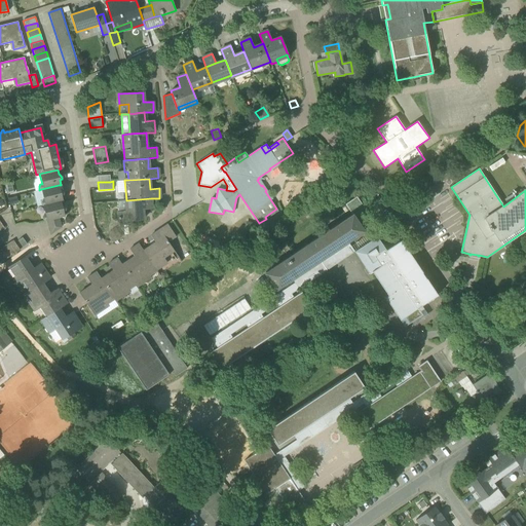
[(59,185),(41,189),(43,199),(42,200),(41,201),(41,203),(41,205),(43,204),(61,200),(63,200),(62,195),(63,194),(63,193),(63,191),(62,190),(61,190),(59,185)]
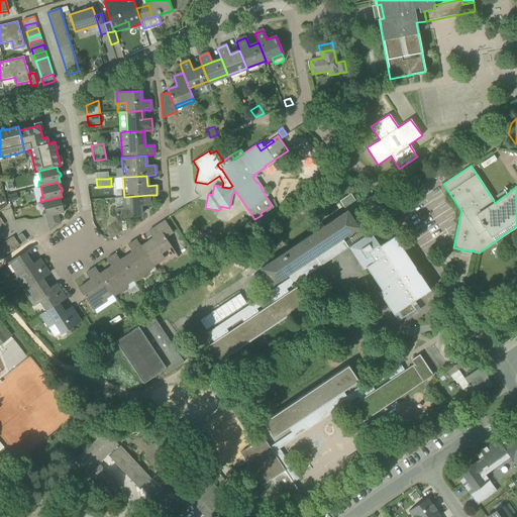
[(339,201),(346,212),(350,216),(360,209),(350,193),(339,201)]
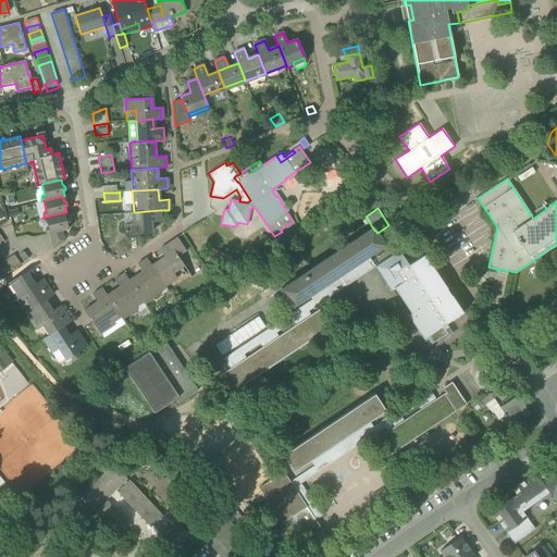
[(160,221),(160,210),(134,212),(135,223),(125,224),(125,235),(151,233),(150,222),(160,221)]
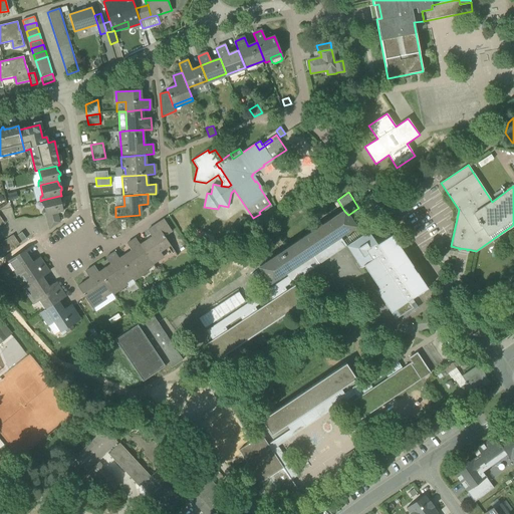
[(60,201),(59,196),(42,200),(44,209),(43,210),(42,211),(42,214),(43,215),(45,216),(57,213),(63,211),(62,206),(63,204),(63,202),(62,201),(60,201)]
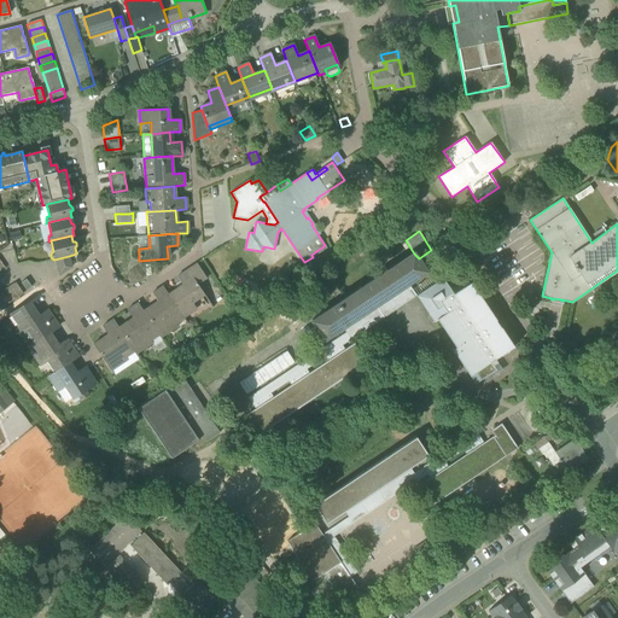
[(138,237),(139,249),(150,248),(149,235),(138,237)]
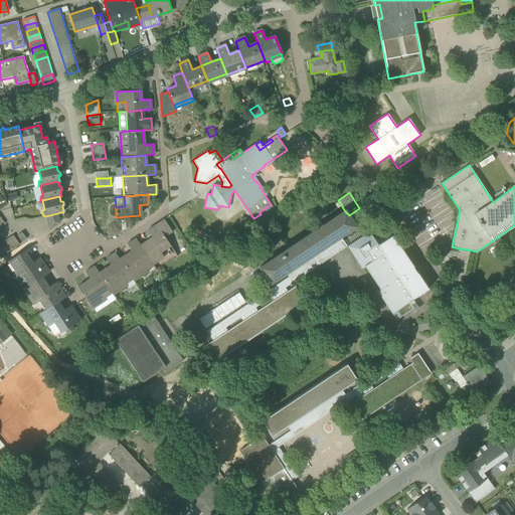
[(355,226),(349,215),(345,211),(260,268),(270,283),(286,273),(340,236),(355,226)]
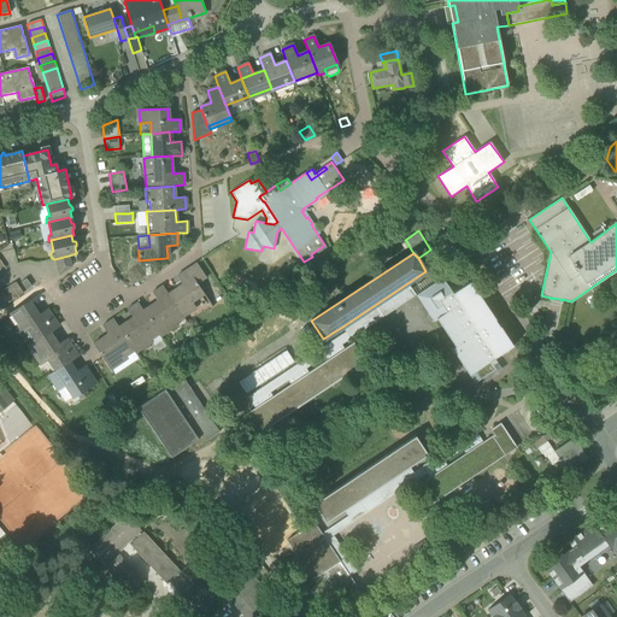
[(54,259),(59,275),(72,266),(69,256),(54,259)]
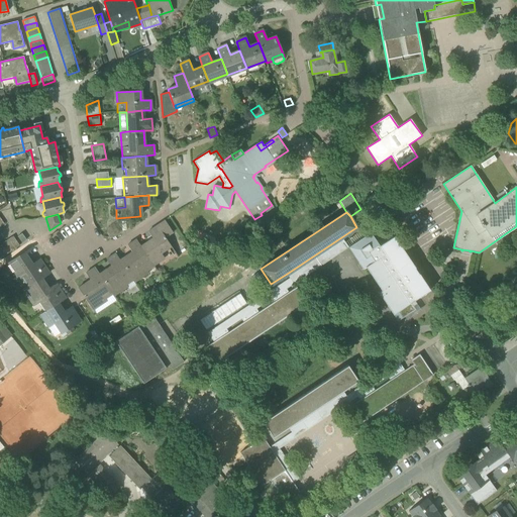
[(158,225),(165,237),(173,232),(165,220),(158,225)]
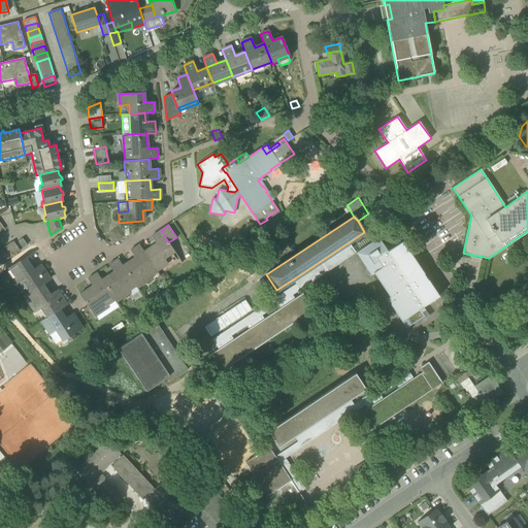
[(258,228),(245,225),(243,234),(256,237),(258,228)]
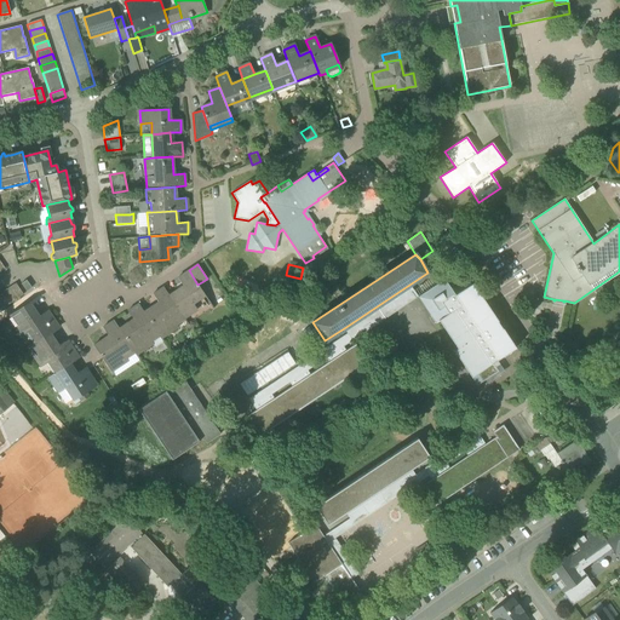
[(183,286),(168,296),(182,315),(194,306),(193,304),(205,296),(197,285),(189,270),(178,277),(183,286)]
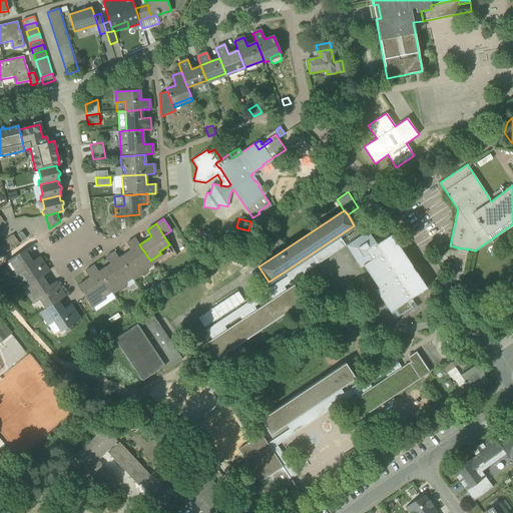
[(284,287),(368,230),(364,225),(342,239),(339,235),(285,272),(288,276),(245,304),(205,330),(209,335),(223,325),(224,327),(239,317),(238,315),(253,305),(254,307),(270,297),(269,295),(283,286),(284,287)]
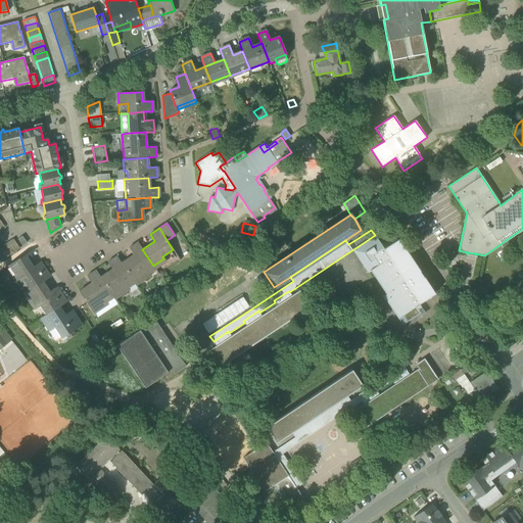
[(382,295),(397,319),(415,306),(419,304),(435,293),(424,277),(423,277),(419,272),(420,271),(398,239),(384,249),(375,235),(352,250),(367,273),(370,271),(385,293),(382,295)]
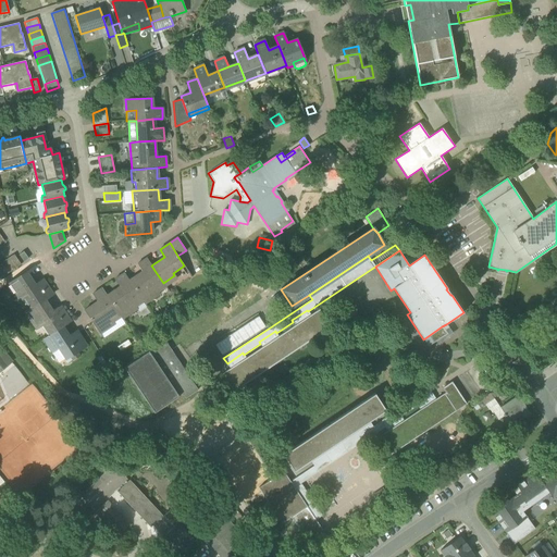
[(23,260),(24,261),(28,259),(24,252),(20,255),(23,260)]
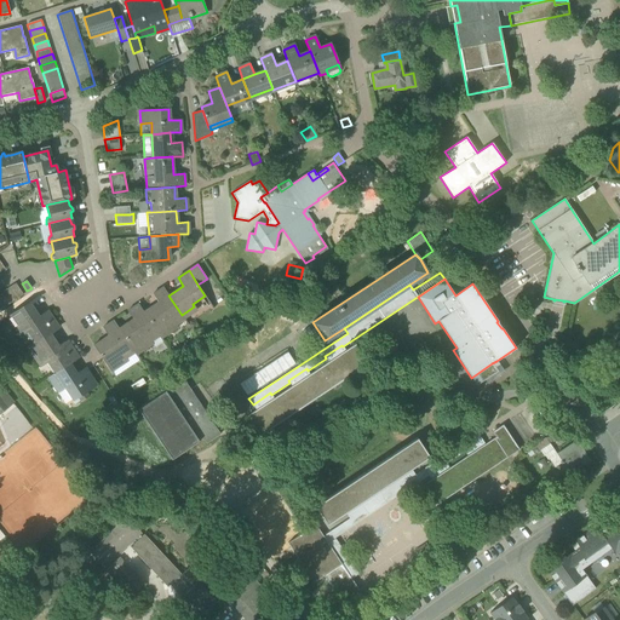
[(17,298),(23,294),(16,283),(10,287),(17,298)]
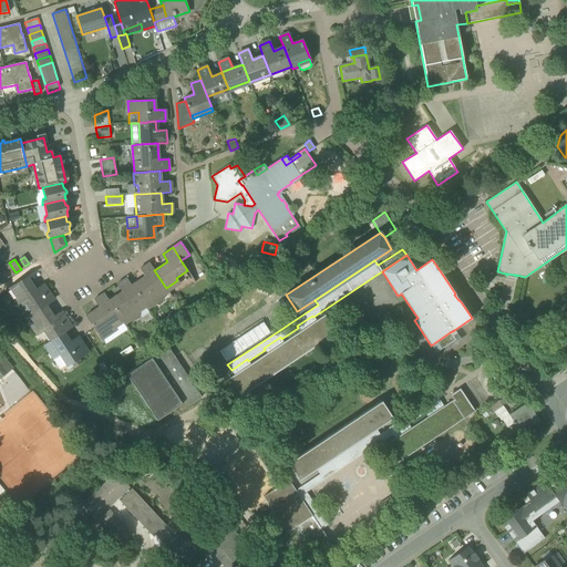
[(11,276),(16,272),(9,263),(4,266),(11,276)]
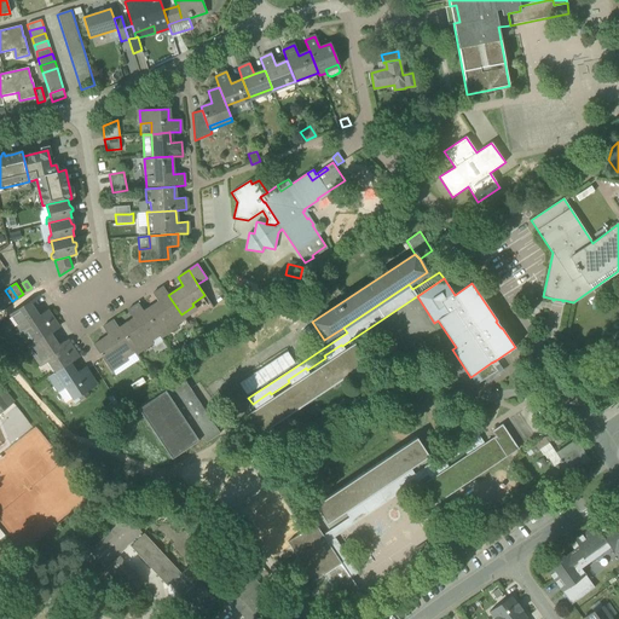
[(152,294),(157,302),(168,295),(163,287),(152,294)]
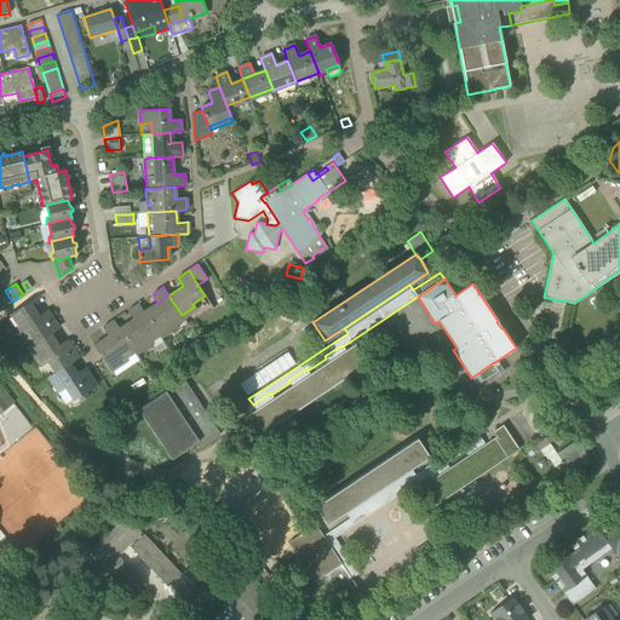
[(0,296),(6,305),(12,302),(5,291),(0,293),(0,296)]
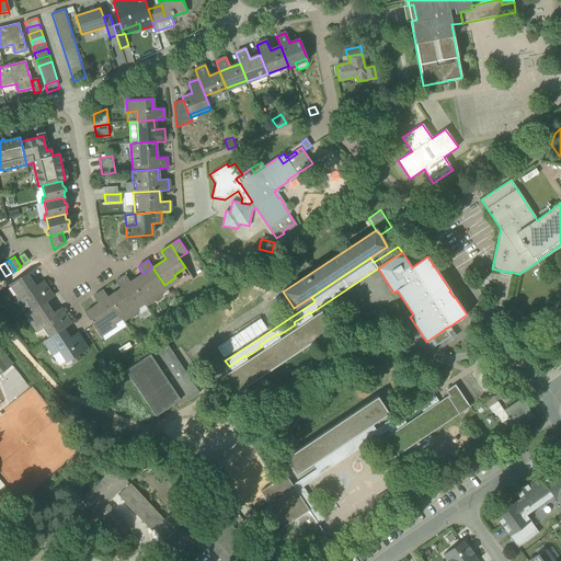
[(164,285),(152,267),(142,274),(145,276),(140,279),(138,276),(130,283),(142,300),(146,306),(161,296),(160,295),(157,290),(164,285)]
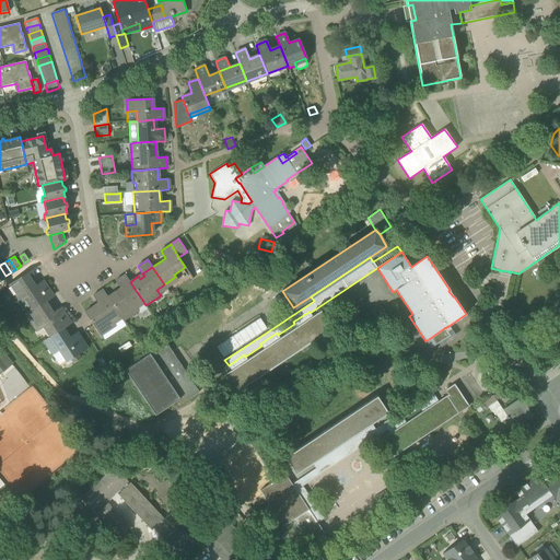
[(26,298),(33,308),(49,299),(53,295),(43,281),(35,287),(26,273),(7,287),(19,303),(23,300),(26,298)]
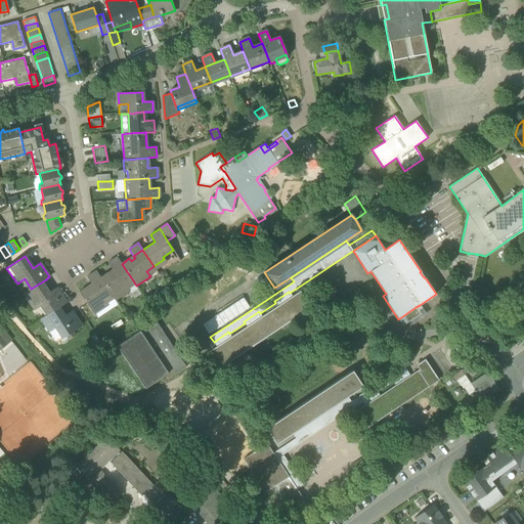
[(107,263),(113,269),(122,264),(117,257),(107,263)]
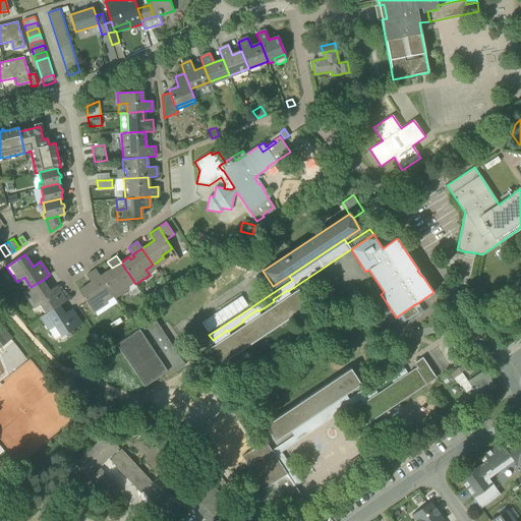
[(163,257),(153,265),(155,268),(166,261),(163,257)]
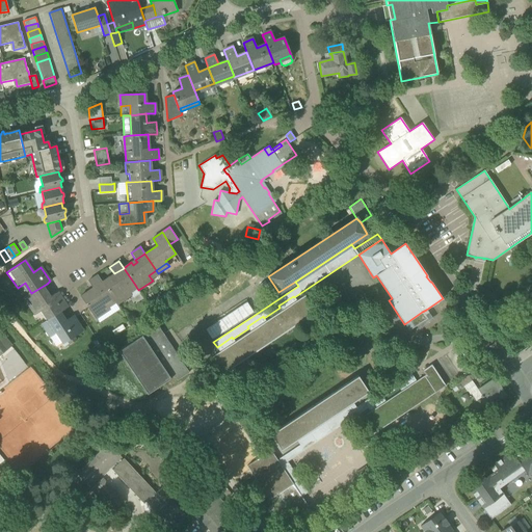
[(128,290),(135,285),(124,268),(114,273),(116,276),(111,280),(110,276),(102,282),(113,299),(115,302),(116,304),(131,295),(128,290)]
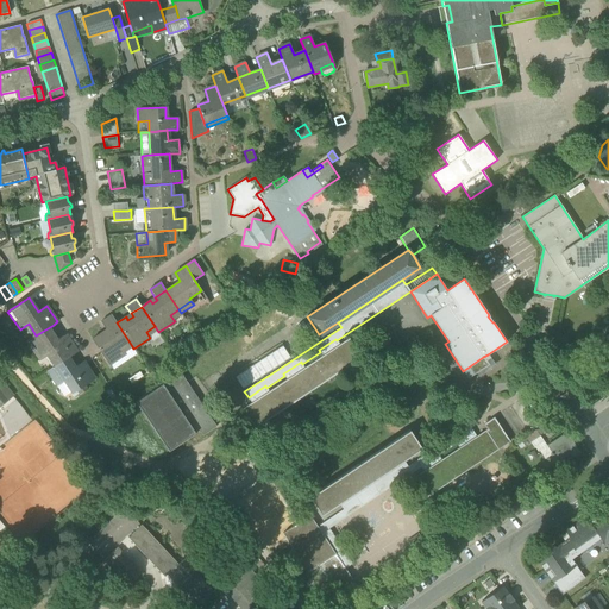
[(179,309),(170,315),(174,320),(182,314),(181,313),(179,309)]
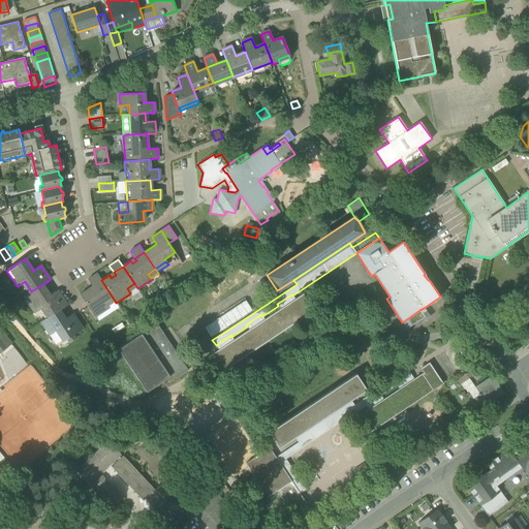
[(88,279),(92,286),(101,280),(97,274),(88,279)]
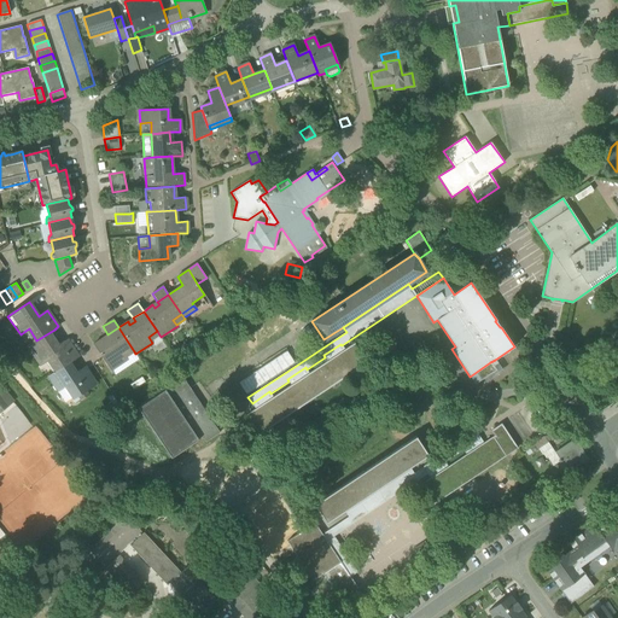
[(123,353),(132,348),(118,327),(108,334),(110,338),(105,340),(103,338),(93,344),(111,371),(127,360),(126,357),(123,353)]
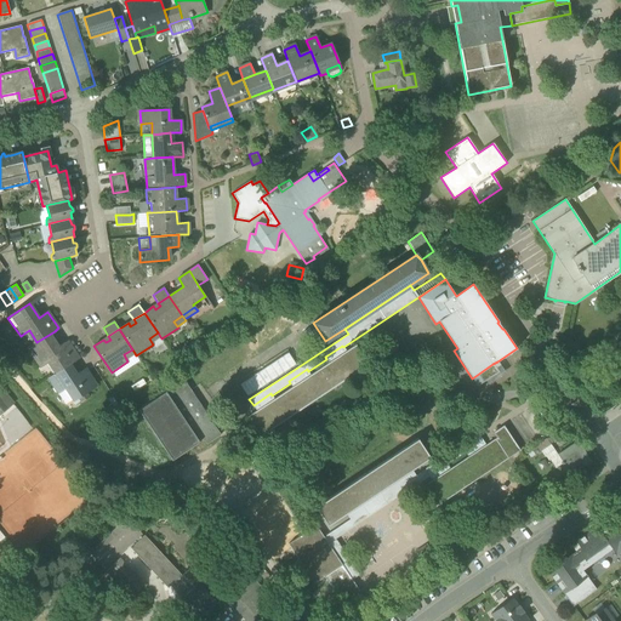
[(26,332),(34,345),(36,342),(29,330),(26,332)]
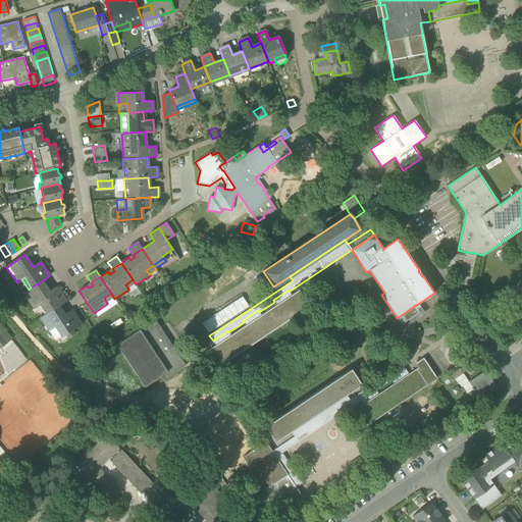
[(54,290),(46,278),(31,288),(29,290),(23,293),(34,308),(41,303),(48,313),(58,307),(66,301),(57,288),(54,290)]
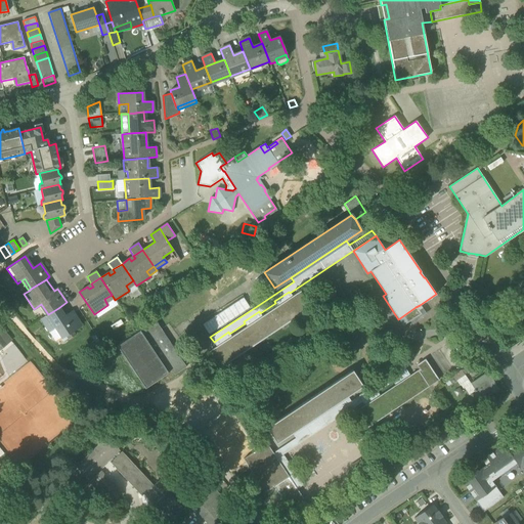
[(133,280),(126,286),(129,291),(131,294),(138,289),(136,286),(133,280)]
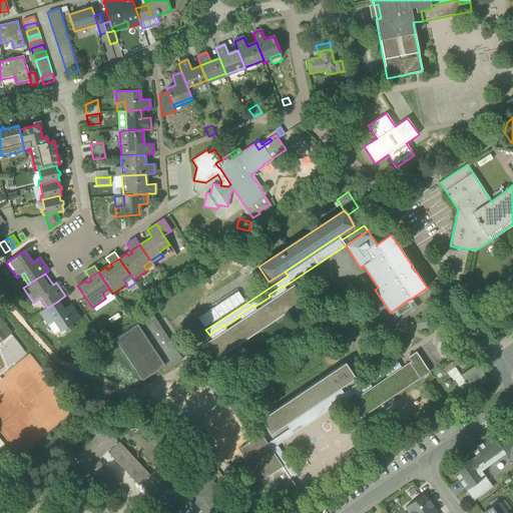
[(204,345),(214,361),(305,301),(294,285),(287,291),(284,287),(283,286),(269,295),(270,297),(272,300),(257,310),(254,307),(253,305),(238,315),(239,317),(241,320),(226,330),(224,327),(223,325),(209,335),(212,340),(204,345)]
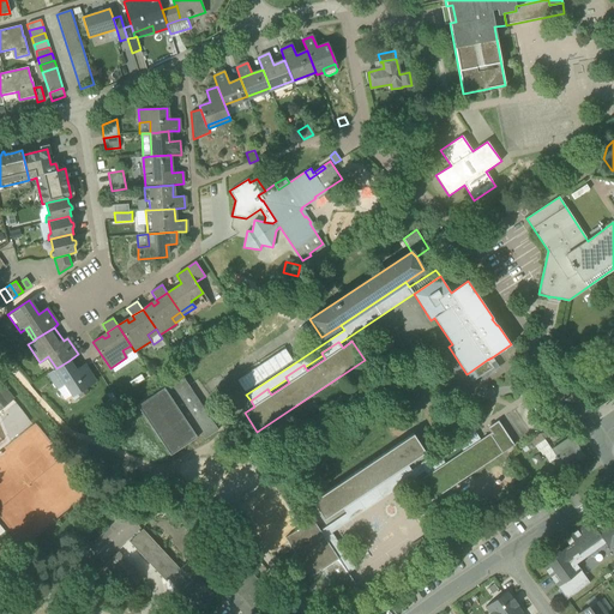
[(122,350),(125,355),(133,349),(131,345),(122,350)]
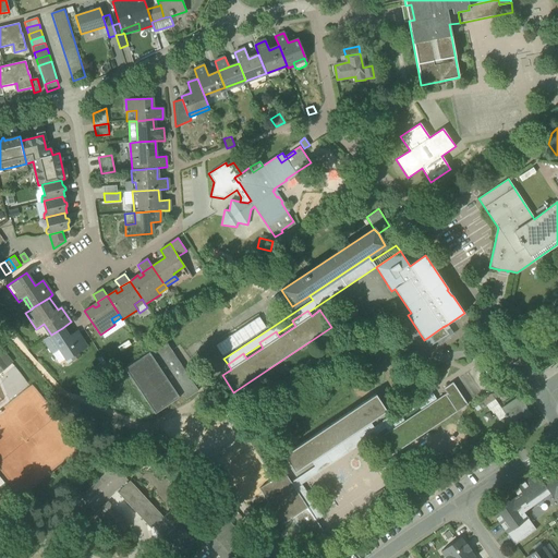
[(258,316),(215,346),(222,356),(266,327),(258,316)]
